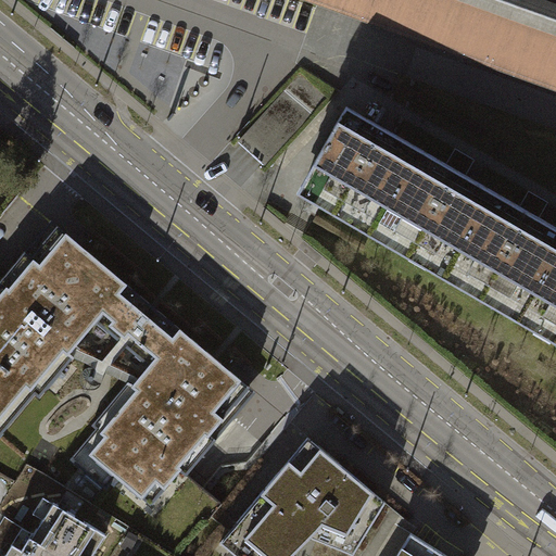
[(555,0),(326,0),(340,5),(555,81),(555,0)]
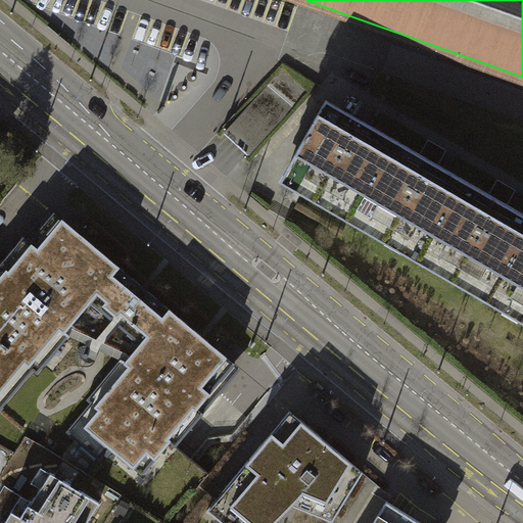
[(345,113),(322,99),(276,180),(522,323),(522,215),(482,192),(416,152),(345,113)]
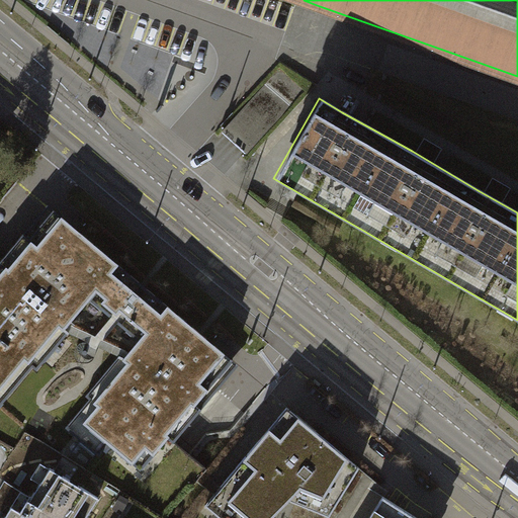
[(214,394),(208,390),(220,376),(207,365),(221,349),(66,221),(54,235),(40,225),(29,239),(23,234),(0,261),(0,264),(5,268),(0,273),(0,406),(32,367),(36,370),(76,324),(72,321),(90,299),(139,340),(123,358),(119,355),(86,396),(90,399),(66,428),(99,455),(109,444),(128,460),(142,445),(154,455),(168,438),(174,443),(175,441),(214,394)]
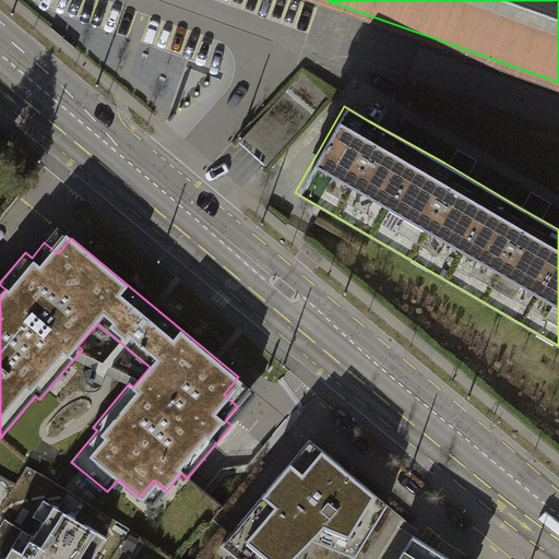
[(388,504),(310,440),(222,545),(237,558),(293,558),(312,539),(355,558),(388,504)]
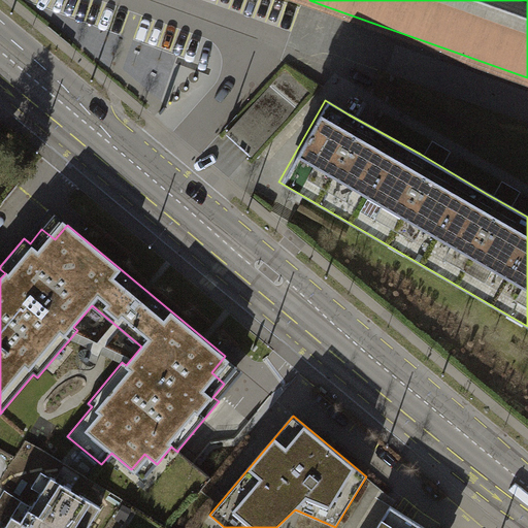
[(11,515),(3,527),(87,527),(101,506),(51,475),(32,505),(31,504),(21,521),(11,515)]
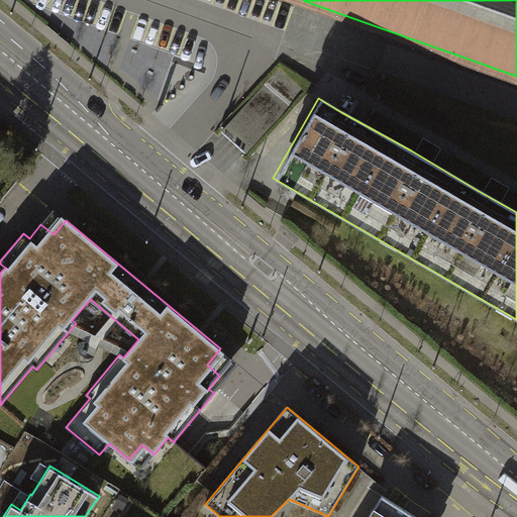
[(417,516),(383,496),(369,516),(417,516)]
